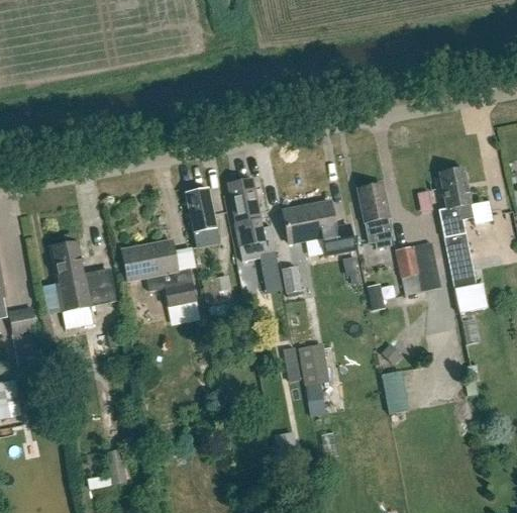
[(447,247),(468,243),(459,205),(470,203),(462,167),(438,172),(445,208),(439,209),(447,247)]
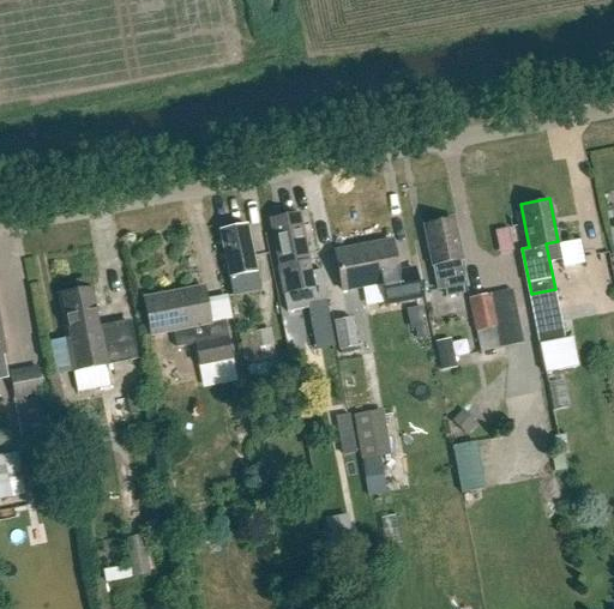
[(311,271),(308,261),(309,260),(299,212),(270,218),(281,265),(278,266),(288,312),(309,307),(308,302),(329,297),(323,269),(311,271)]
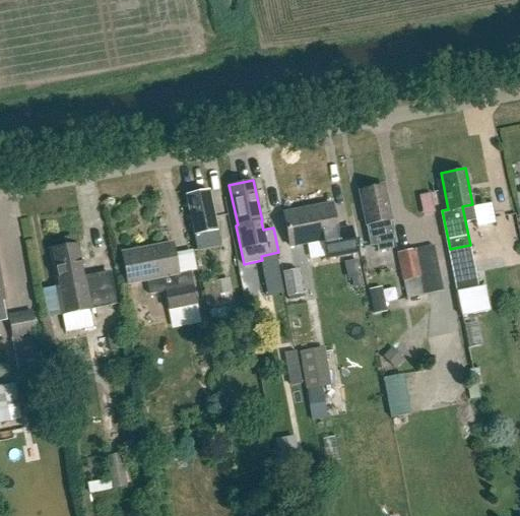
[(394,238),(390,217),(383,184),(360,189),(366,223),(367,222),(371,243),(394,238)]
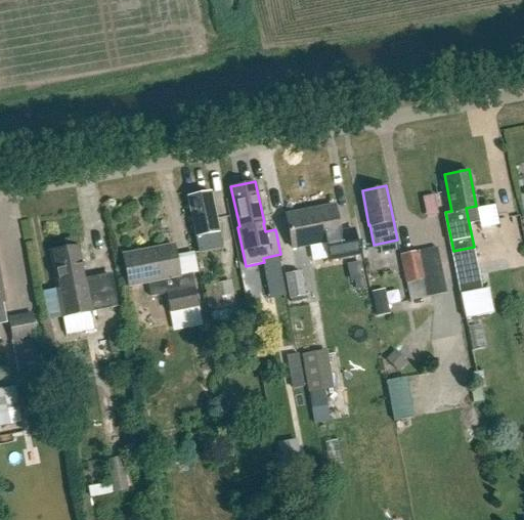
[(199,250),(221,245),(218,230),(219,230),(211,190),(187,195),(199,250)]
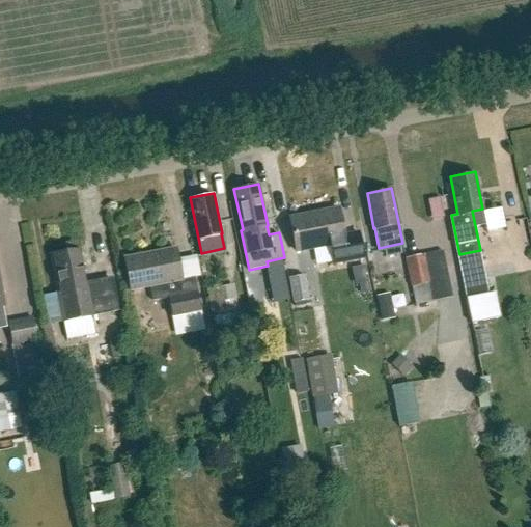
[(343,233),(338,206),(289,216),(296,249),(330,242),(333,260),(362,254),(357,231),(343,233)]
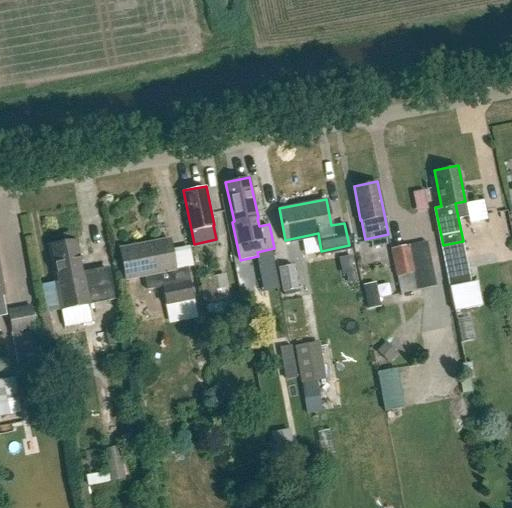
[(70,230),(63,232),(61,235),(62,242),(51,244),(58,279),(54,280),(41,283),(46,311),(60,308),(114,297),(109,269),(82,274),(75,239),(74,239),(73,233),(70,230)]
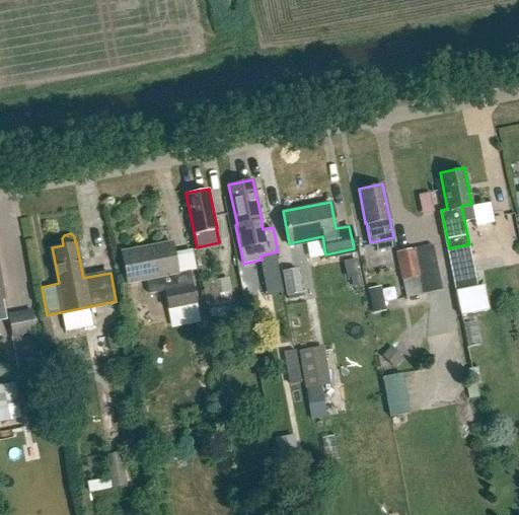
[(177,271),(171,241),(121,250),(127,281),(146,277),(148,291),(163,288),(167,305),(196,299),(190,268),(177,271)]
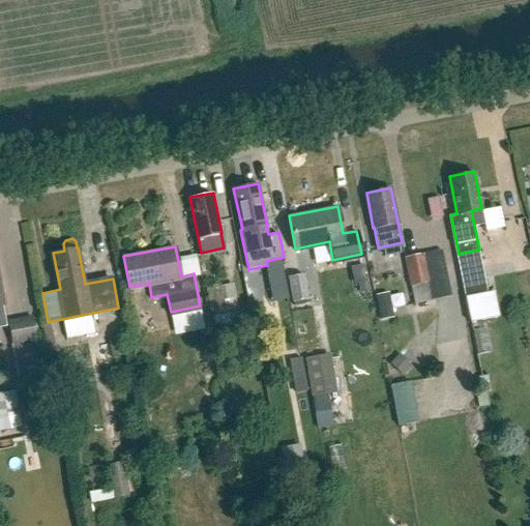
[(414,302),(432,299),(432,297),(451,293),(441,247),(404,256),(414,302)]
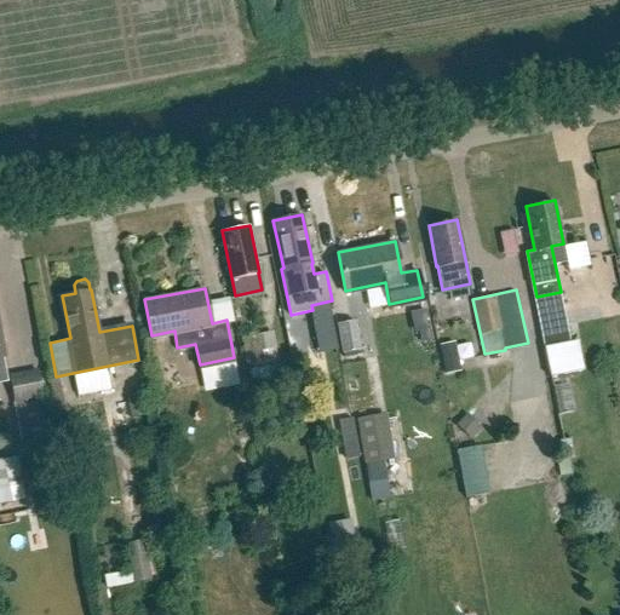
[(567,325),(561,292),(537,297),(543,329),(567,325)]
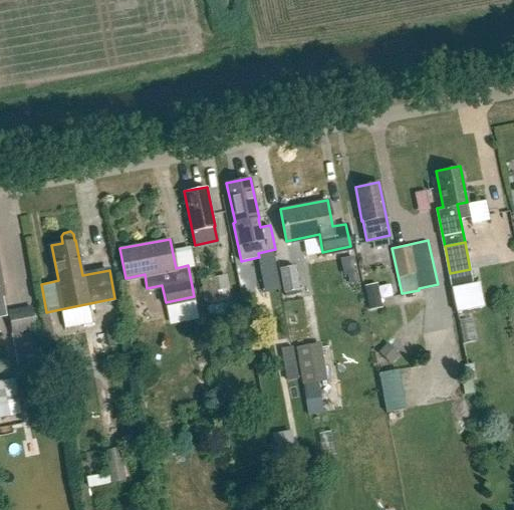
[(283,290),(299,287),(294,263),(279,266),(283,290)]
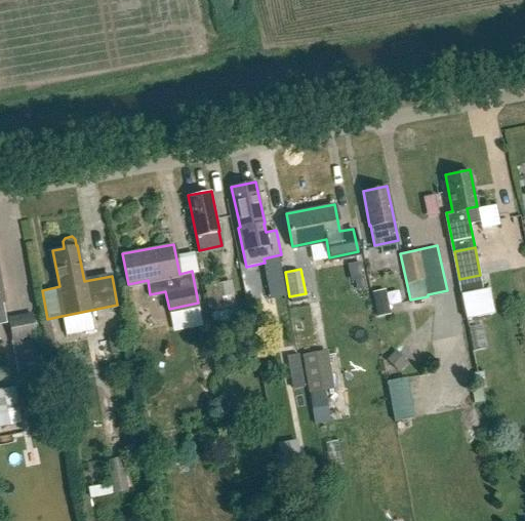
[(480,275),(459,279),(462,292),(483,288),(480,275)]
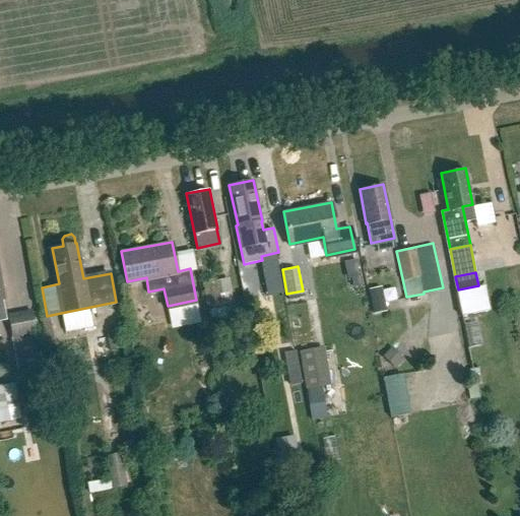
[(222,303),(217,278),(202,281),(210,324),(237,319),(233,301),(222,303)]
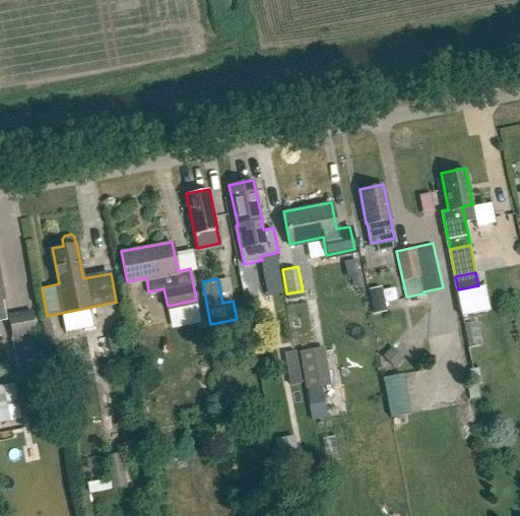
[(370,308),(382,306),(379,282),(366,284),(370,308)]
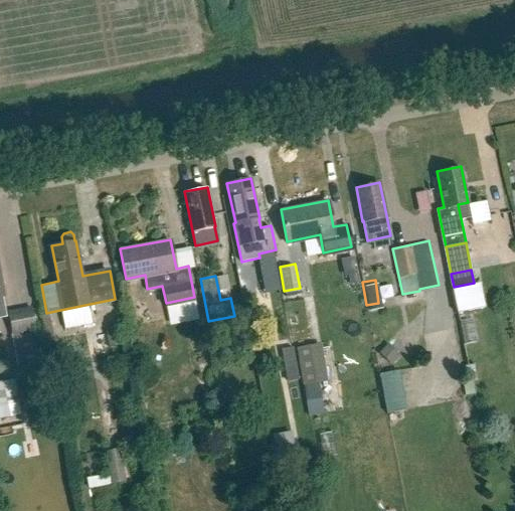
[(11,331),(35,327),(31,304),(7,309),(11,331)]
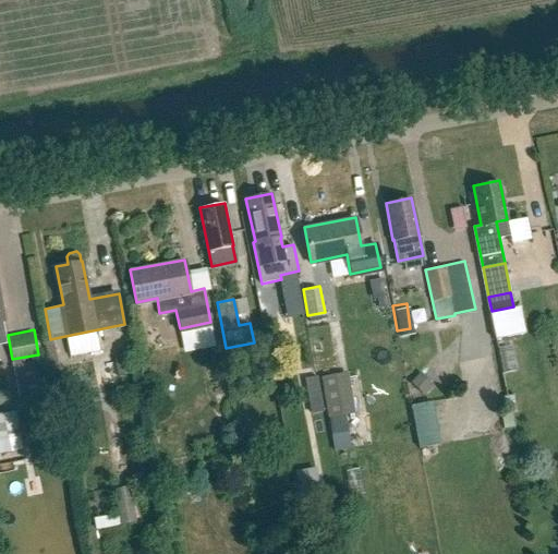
[(45,389),(39,358),(22,361),(22,358),(12,360),(19,395),(45,389)]
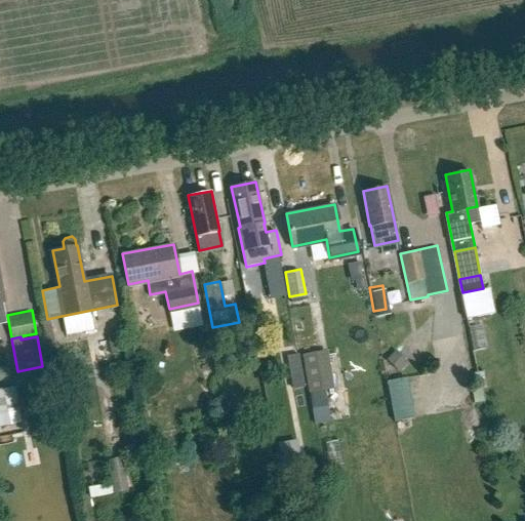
[(290,376),(303,374),(297,351),(286,353),(290,376)]
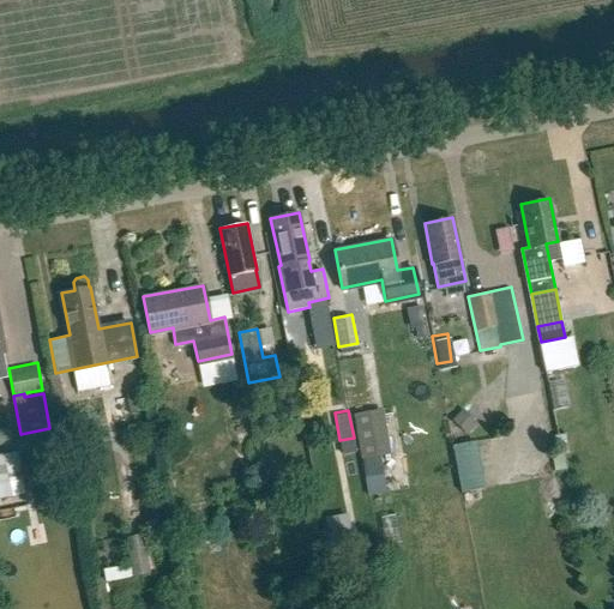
[(387,435),(379,436),(374,410),(355,414),(363,457),(391,452),(387,435)]
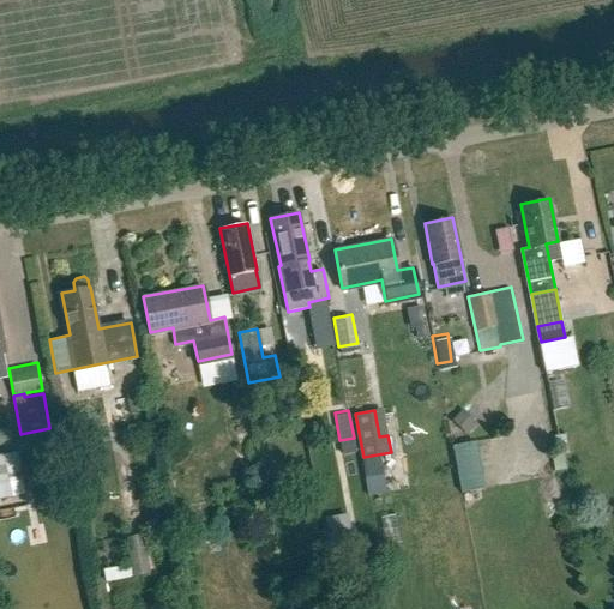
[(456,488),(480,483),(471,436),(447,440),(456,488)]
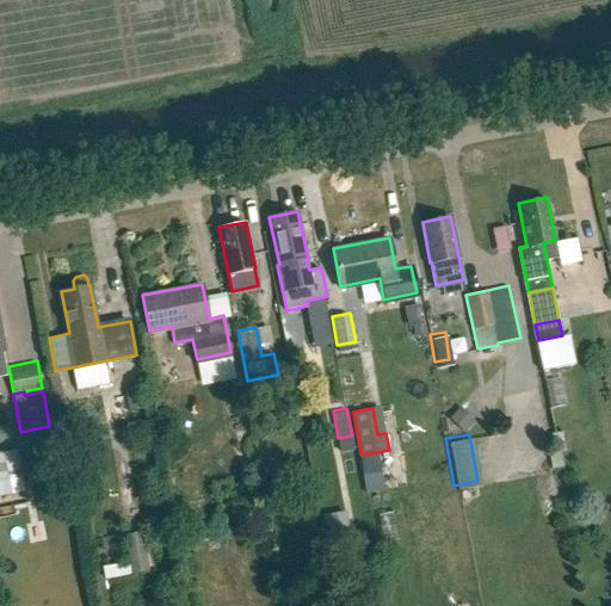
[(0,493),(25,489),(17,446),(0,449),(0,493)]
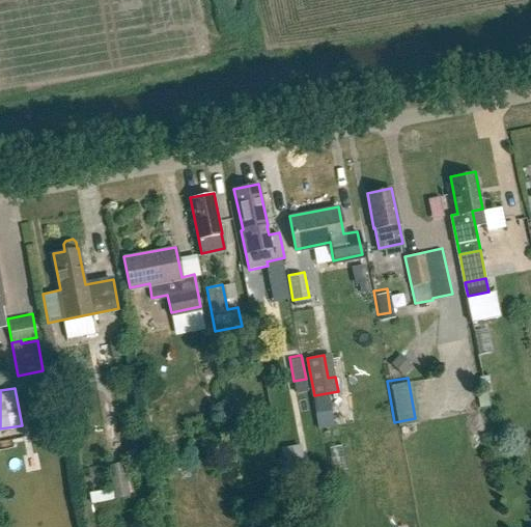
[(114,497),(130,495),(123,461),(109,463),(114,497)]
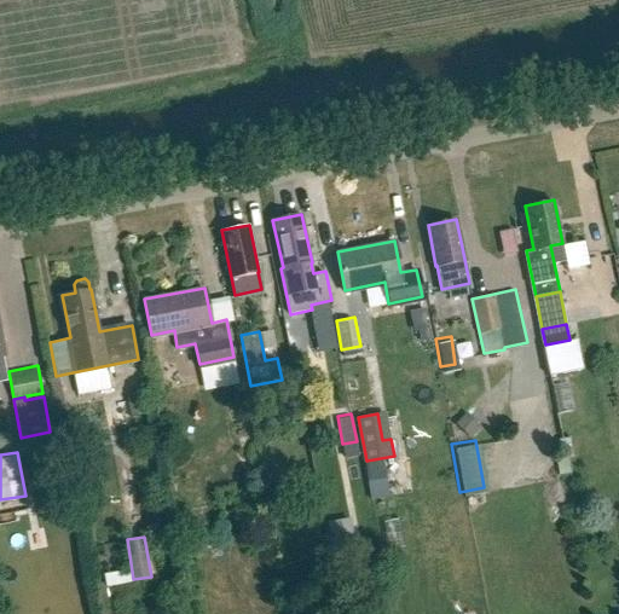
[(100,568),(102,580),(128,577),(127,565),(100,568)]
